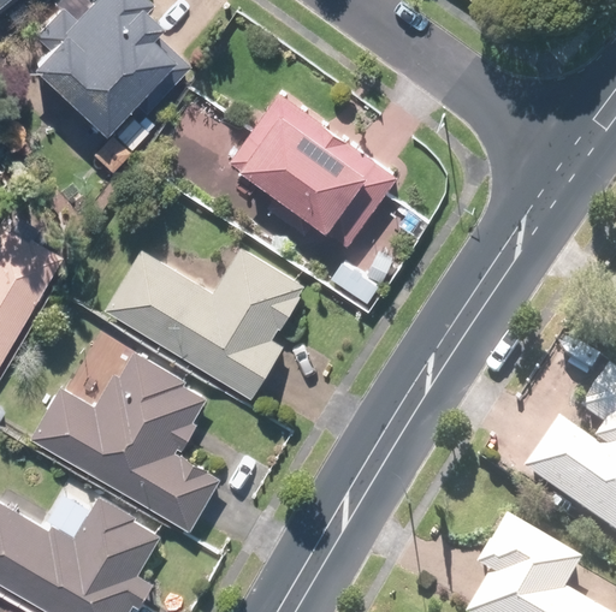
[(100,136),(171,65),(148,42),(160,31),(142,15),(149,7),(141,0),(92,0),(73,19),(64,10),(18,54),(100,136)]
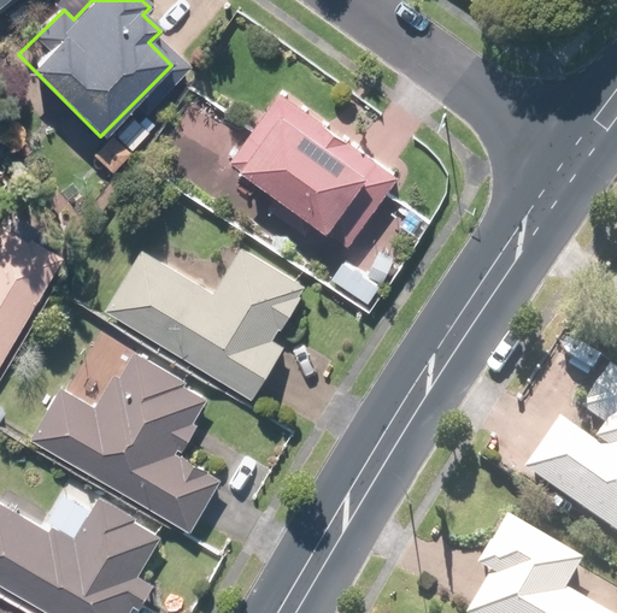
[(400,177),(282,93),(231,163),(278,195),(268,210),(306,236),(316,224),(330,234),(370,177),(391,190),(400,177)]
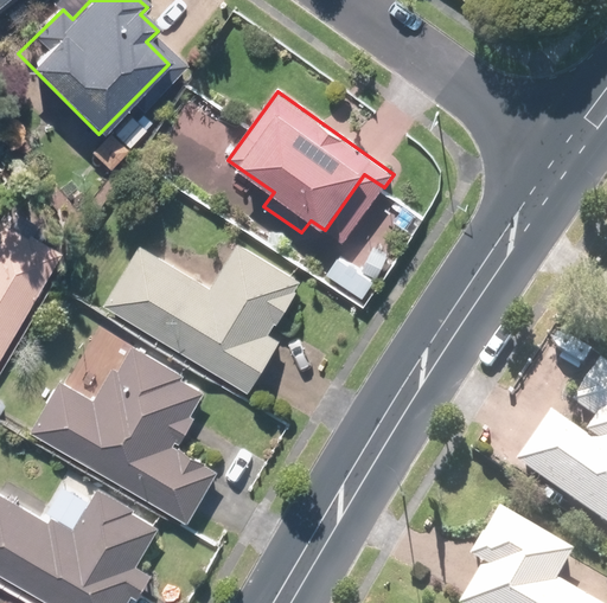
[(0,351),(57,254),(29,238),(34,229),(12,217),(5,228),(0,225),(0,351)]
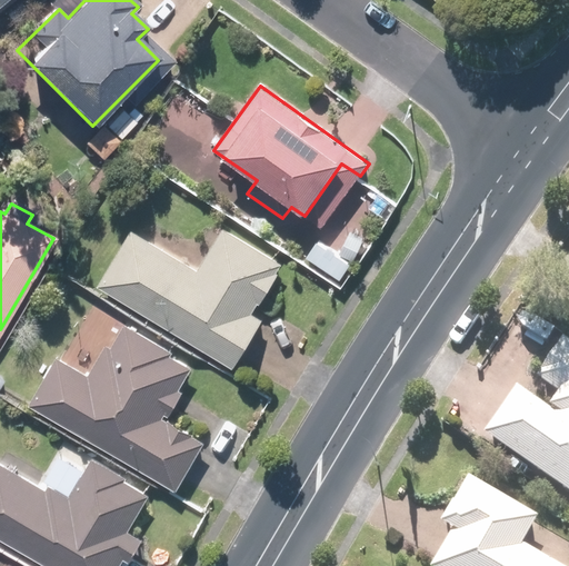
[(131,232),(97,288),(232,370),(261,321),(251,315),(258,305),(259,306),(278,275),(277,274),(282,265),(223,229),(197,271),(131,232)]
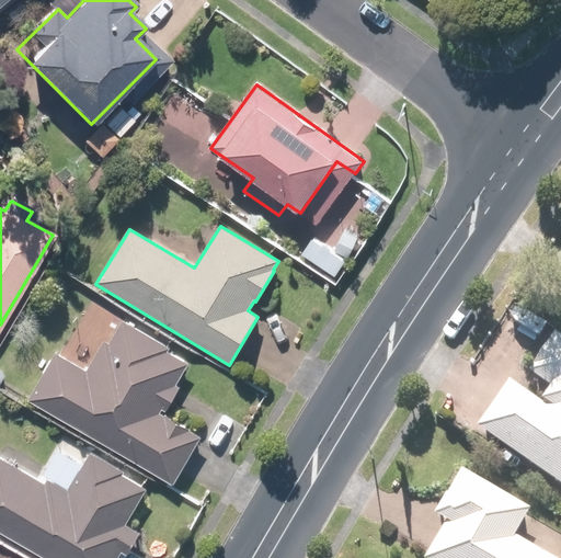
[(346,263),(309,237),(297,253),(333,281),(346,263)]
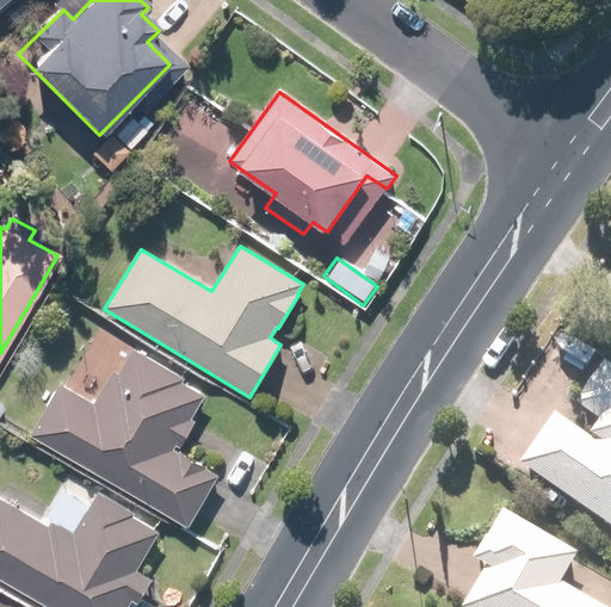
[(61,384),(31,435),(189,527),(218,476),(205,469),(205,468),(179,452),(179,453),(174,450),(177,446),(180,447),(196,422),(191,420),(205,396),(183,383),(185,379),(134,350),(118,375),(113,371),(94,404),(61,384)]
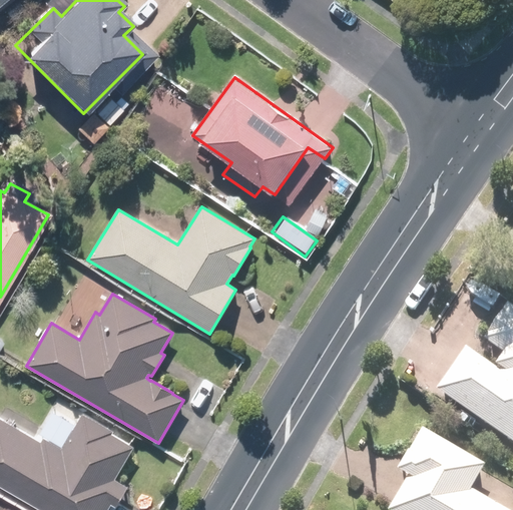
[(496,374),(467,352),(436,395),(512,451),(512,312),(510,310),(482,347),(504,363),(496,374)]
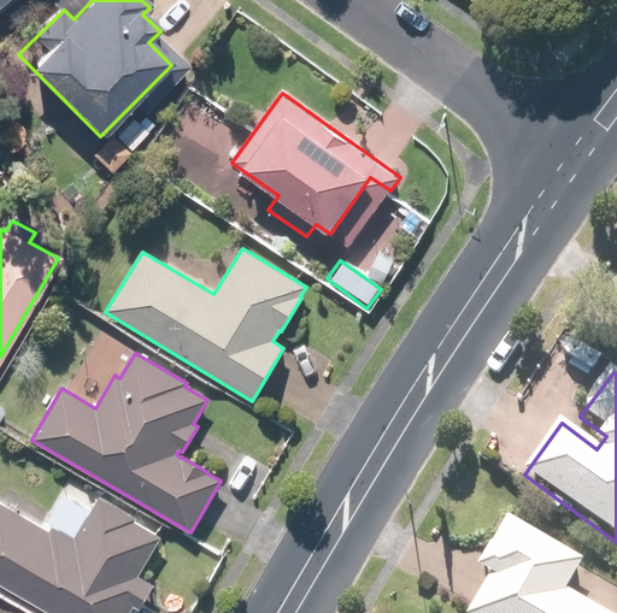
[(0,504),(0,584),(48,612),(130,612),(134,607),(139,609),(153,585),(137,577),(162,537),(135,522),(136,518),(100,496),(75,540),(52,526),(48,532),(0,504)]
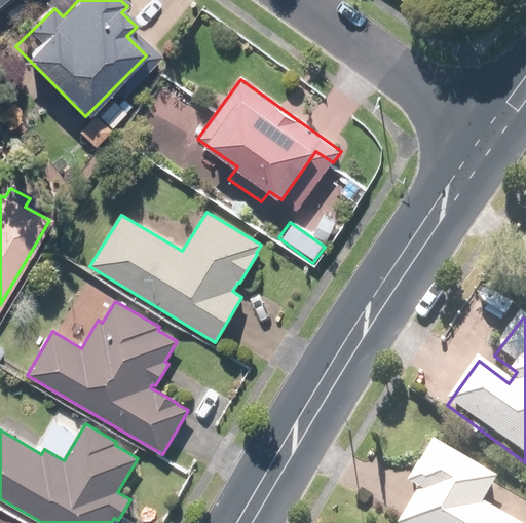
[(418,495),(402,522),(510,522),(483,508),(497,484),(434,447),(420,470),(419,470),(408,489),(418,495)]
